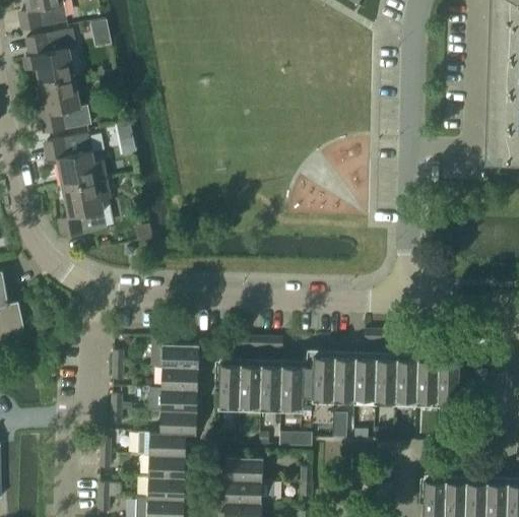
[(26,0),(28,11),(22,12),(25,30),(67,22),(62,0),(26,0)]
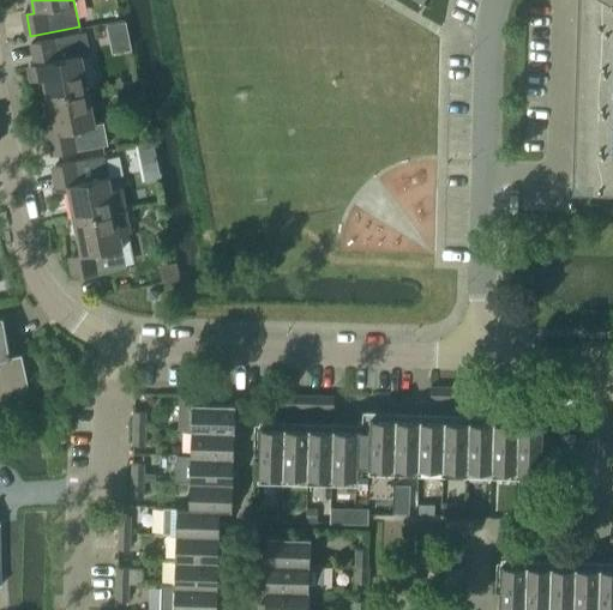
[(612,0),(586,0),(582,148),(581,185),(612,185),(612,0)]
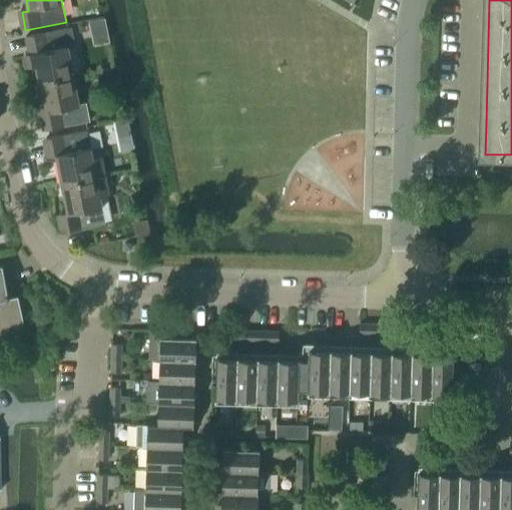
[(36,85),(74,78),(68,50),(76,48),(72,30),(30,38),(33,55),(26,57),(28,70),(33,69),(36,85)]
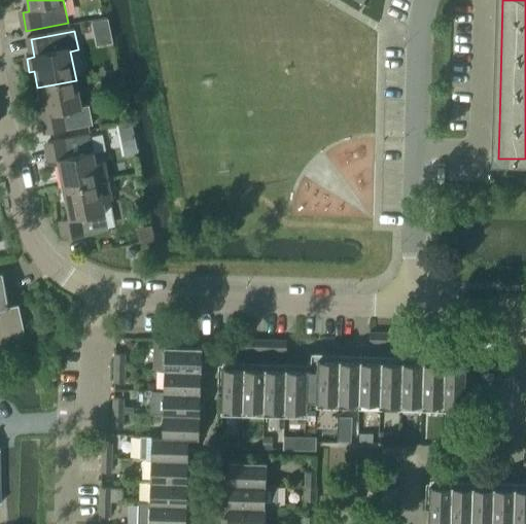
[(76,80),(37,88),(40,105),(35,106),(38,119),(46,118),(49,135),(93,127),(89,108),(81,109),(76,80)]
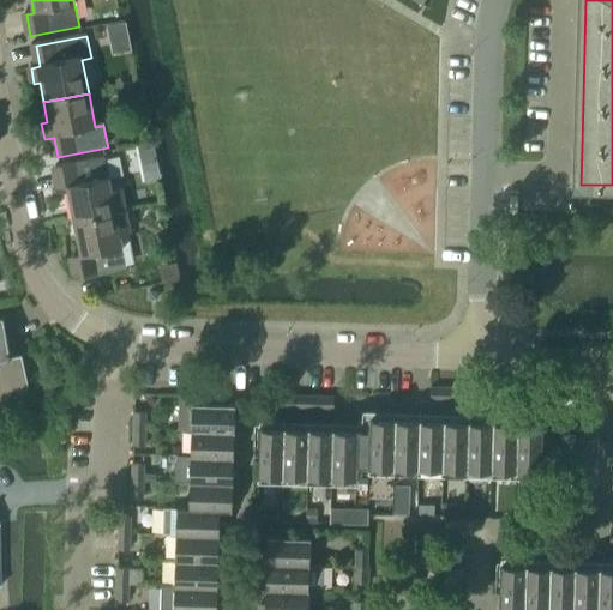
[(74,223),(126,213),(122,191),(112,193),(104,158),(56,169),(60,191),(68,189),(74,223)]
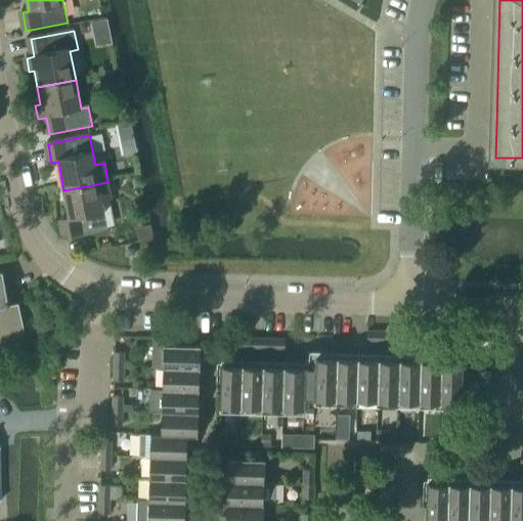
[(125,159),(137,157),(134,141),(122,144),(125,159)]
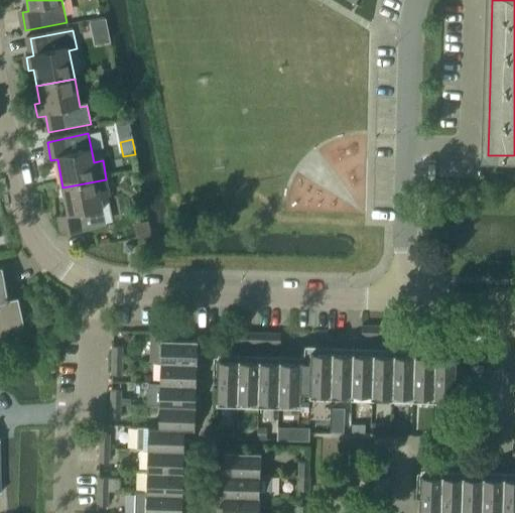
[(106,179),(62,187),(69,217),(61,218),(66,237),(107,229),(101,200),(110,199),(106,179)]
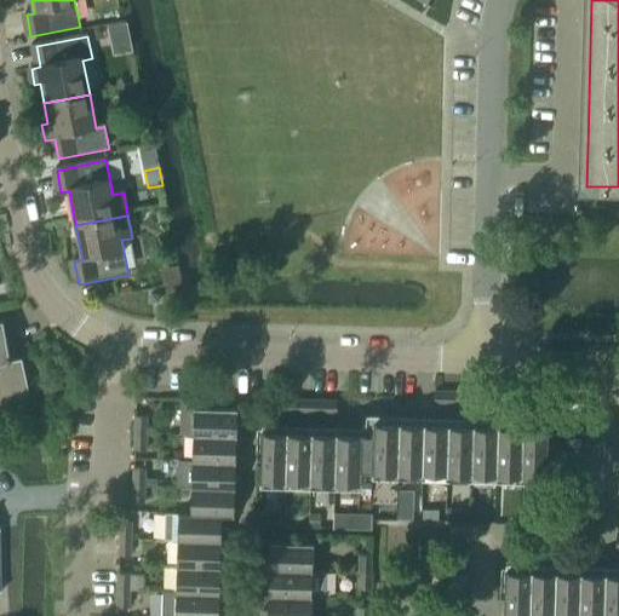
[(161,272),(164,289),(172,288),(183,286),(183,285),(181,269),(161,272)]
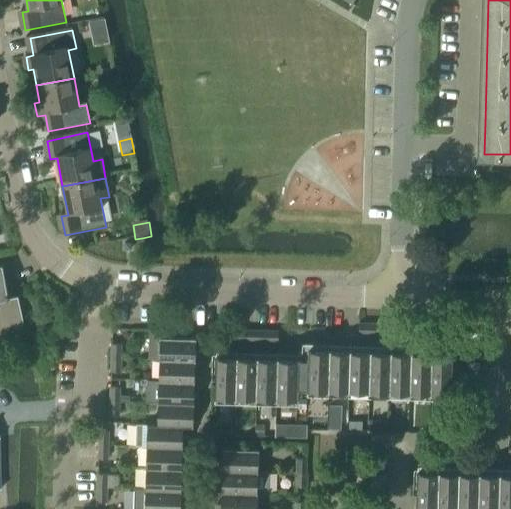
[(0,337),(5,337),(10,330),(9,327),(24,324),(18,296),(9,298),(2,267),(0,267),(0,337)]
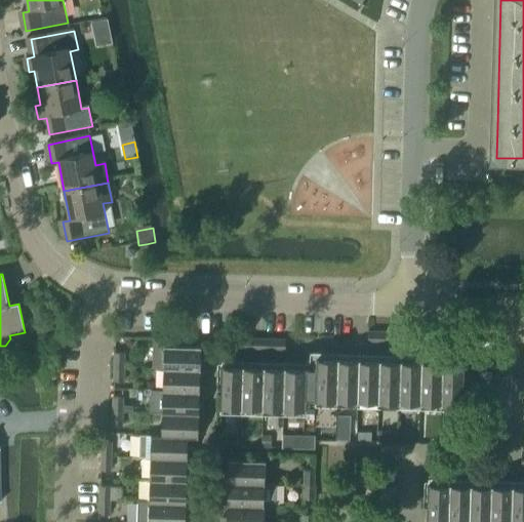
[(421,335),(367,334),(367,345),(421,346),(421,335)]
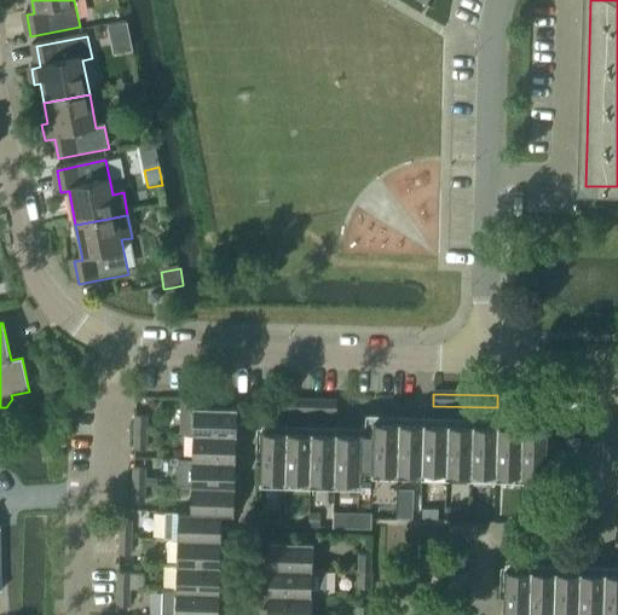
[(180,401),(179,436),(192,437),(242,439),(242,428),(236,428),(237,411),(232,411),(232,404),(180,401)]
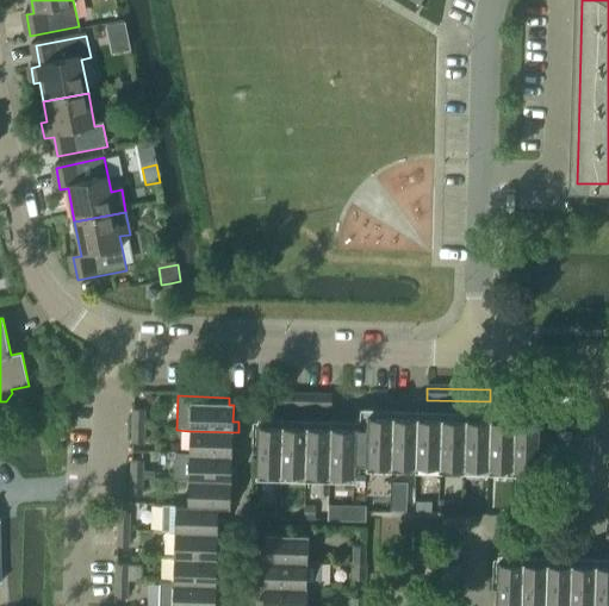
[(331,397),(279,397),(279,408),(331,410),(331,397)]
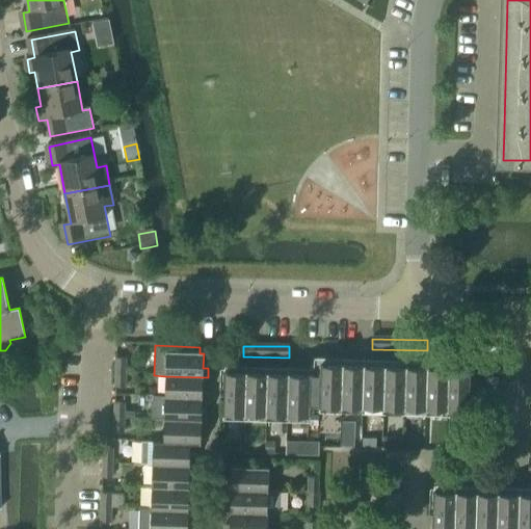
[(469,411),(470,364),(457,364),(457,369),(439,368),(439,364),(415,363),(415,367),(396,367),(396,362),(373,362),(373,366),(353,366),(353,361),(330,360),(330,365),(320,365),(319,375),(311,375),(310,406),(469,411)]
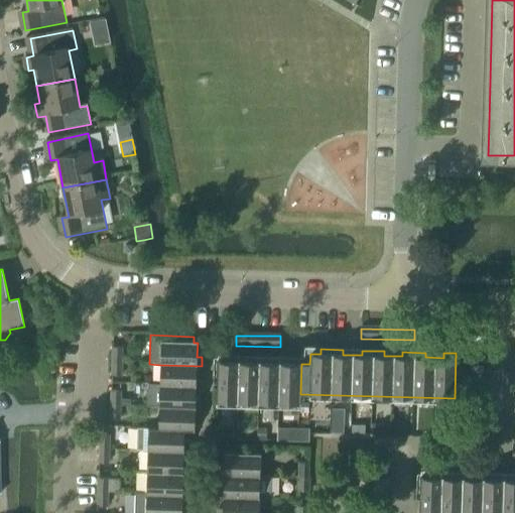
[(113,364),(122,364),(123,350),(113,350),(113,364)]
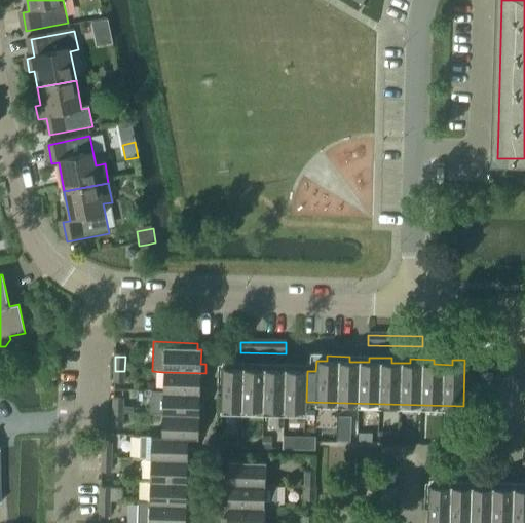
[(306,402),(307,371),(297,370),(297,366),(273,365),(273,370),(255,370),(255,365),(232,364),(232,369),(221,369),(220,409),(306,411),(306,402)]
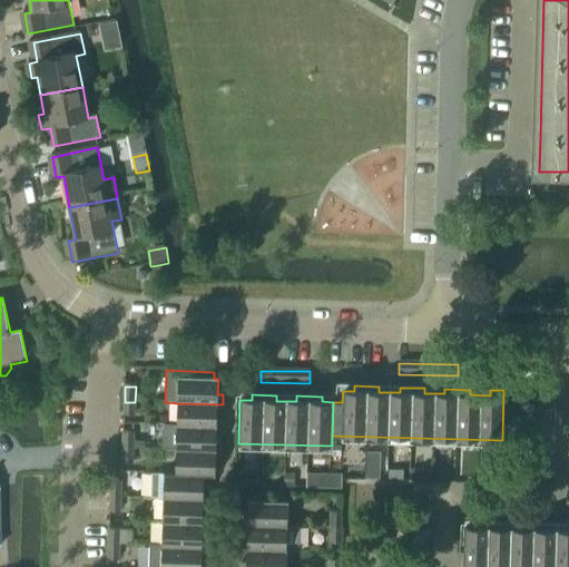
[(135,418),(135,402),(125,402),(124,417),(135,418)]
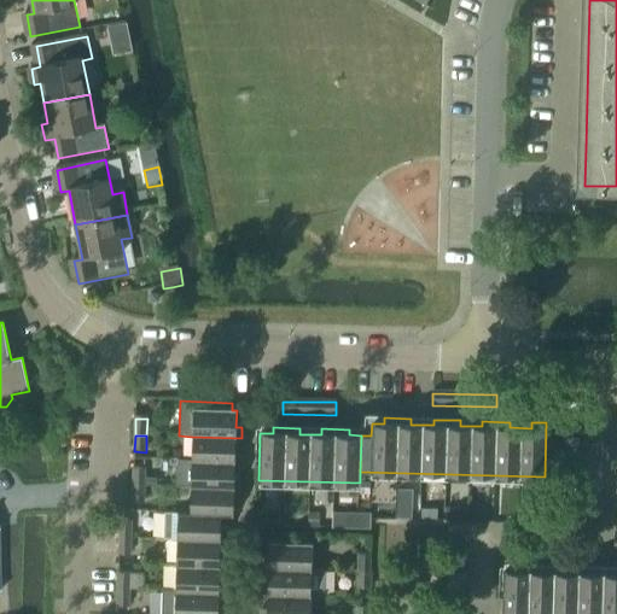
[(192,437),(192,463),(234,465),(234,449),(242,450),(242,438),(192,437)]
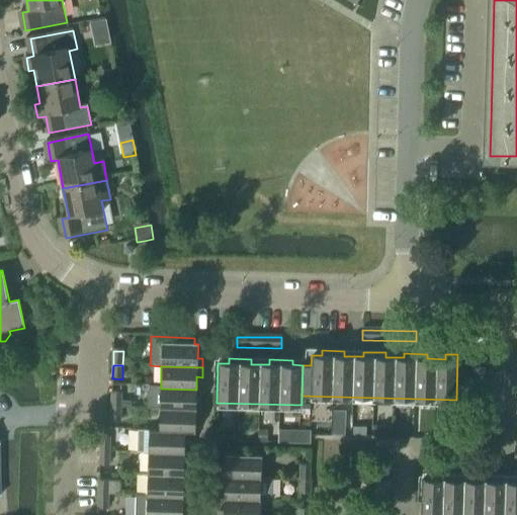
[(150,388),(149,410),(160,410),(200,411),(201,402),(196,402),(196,390),(161,389),(150,388)]
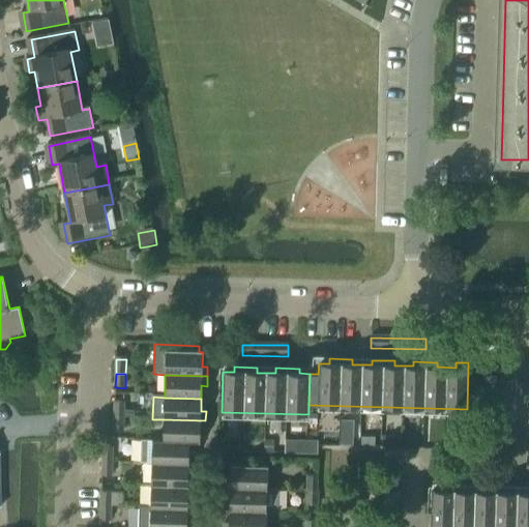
[(115,418),(124,418),(125,404),(115,404),(115,418)]
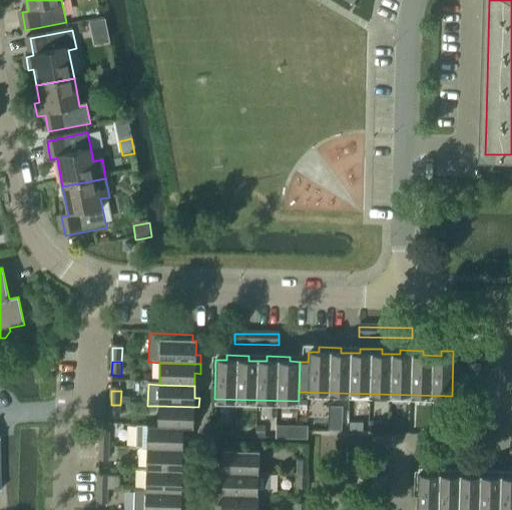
[(120,419),(120,405),(111,405),(110,419),(120,419)]
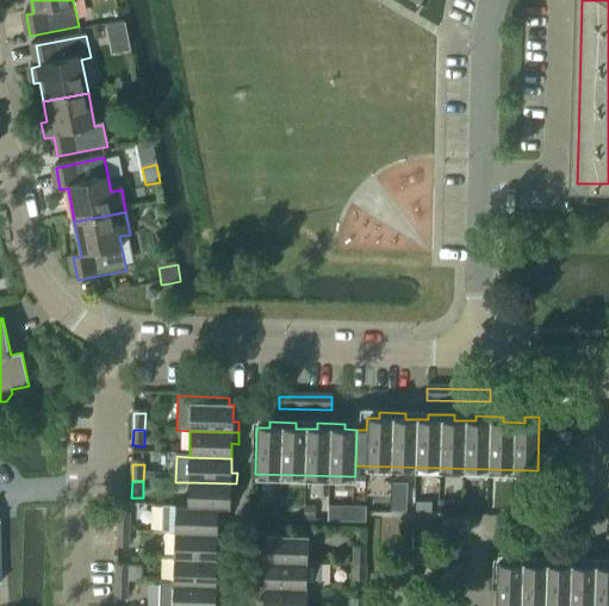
[(188,507),(188,508),(218,510),(218,511),(227,511),(230,511),(230,495),(236,495),(236,483),(188,482),(188,507)]
